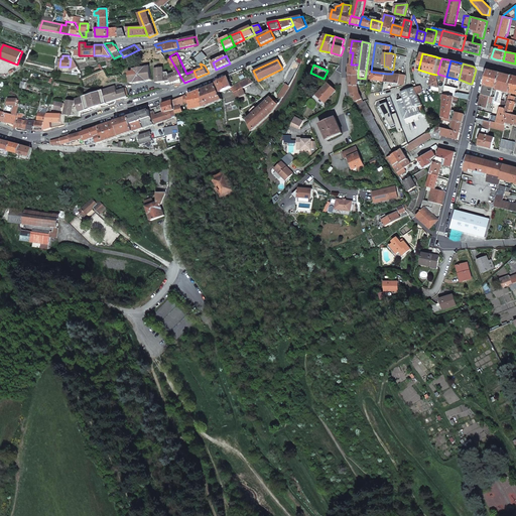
[(349,75),(358,75),(358,72),(359,65),(351,65),(349,65),(349,75)]
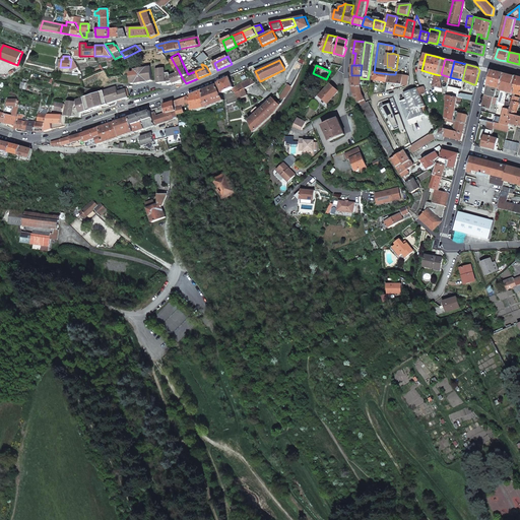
[(132,83),(153,80),(151,66),(143,67),(143,66),(138,67),(134,68),(134,70),(130,71),(132,83)]
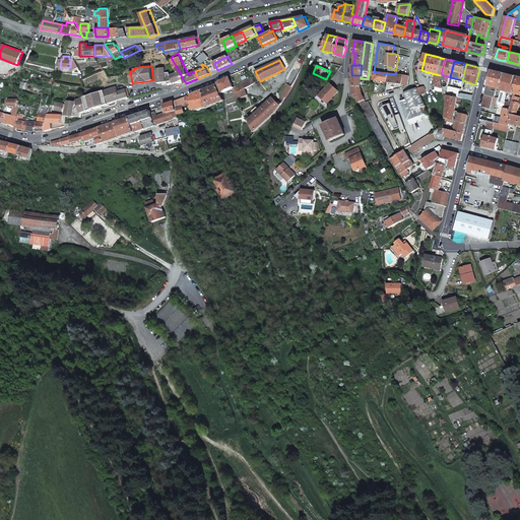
[(158,83),(173,81),(178,78),(182,77),(179,71),(171,75),(170,72),(166,72),(165,67),(156,68),(158,83)]
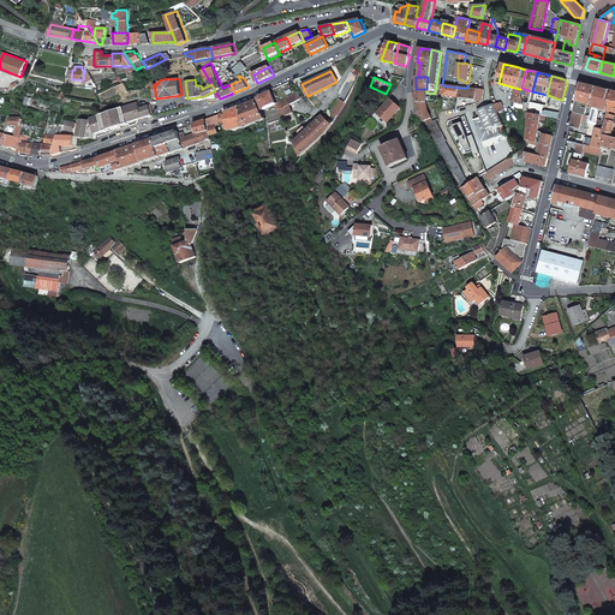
[(597,88),(581,83),(574,113),(590,117),(592,107),(597,88)]
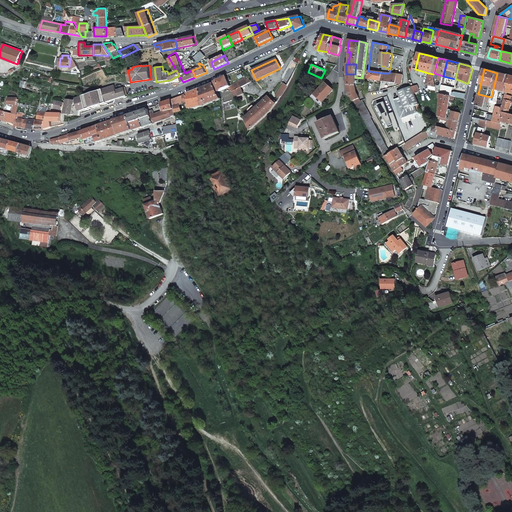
[(368,71),(367,79),(381,81),(383,73),(368,71)]
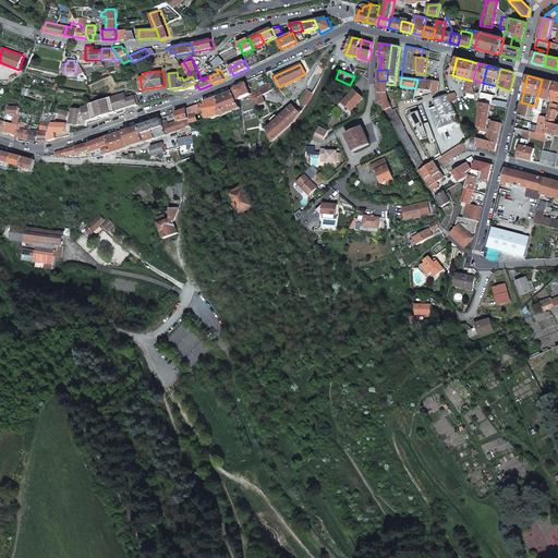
[(417,80),(415,88),(437,92),(438,82),(424,80),(417,80)]
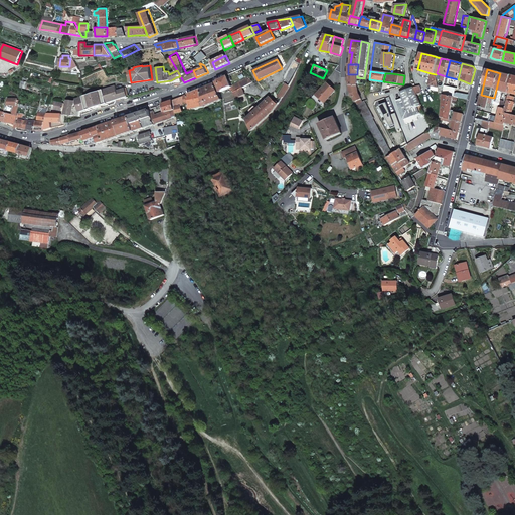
[(436,74),(431,73),(428,84),(431,86),(432,94),(439,95),(436,74)]
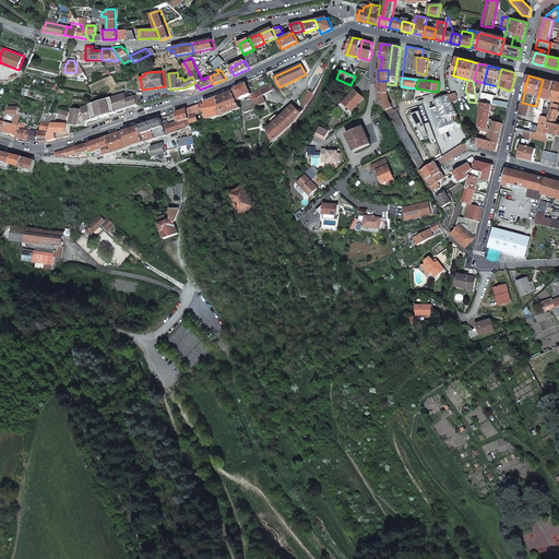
[(552,100),(557,83),(552,82),(543,80),(538,97),(544,98),(544,99),(545,100),(545,99),(552,100)]
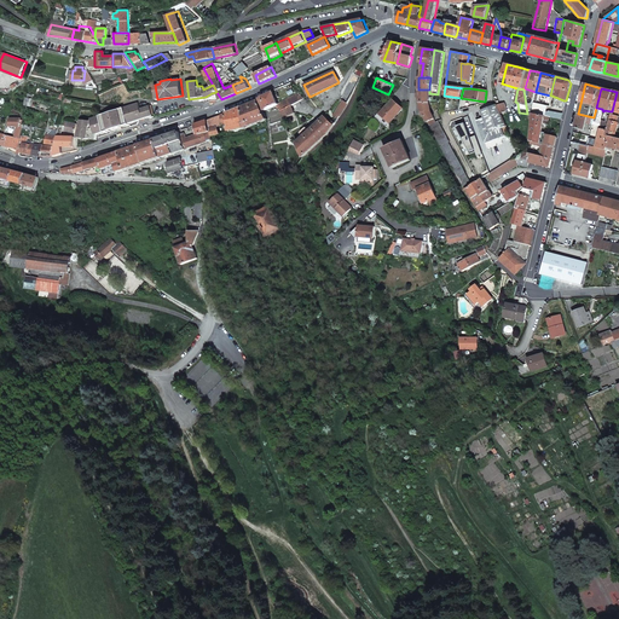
[(429,103),(429,93),(429,90),(418,90),(418,93),(416,94),(416,98),(418,98),(418,103),(429,103)]
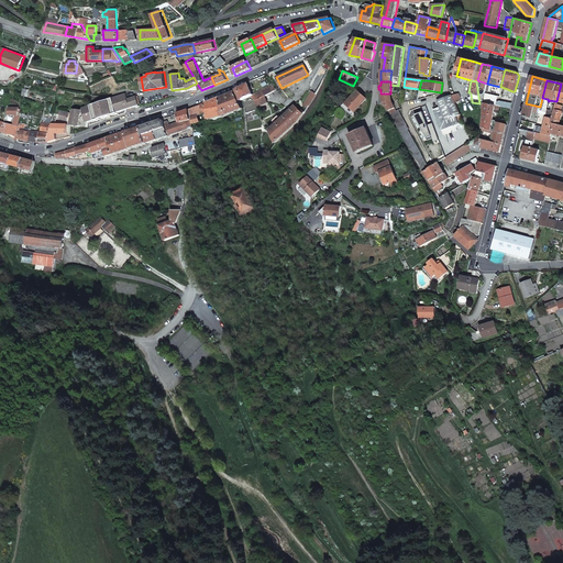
[(246,84),(235,89),(241,100),(251,96),(252,98),(254,97),(253,94),(247,84),(246,84)]
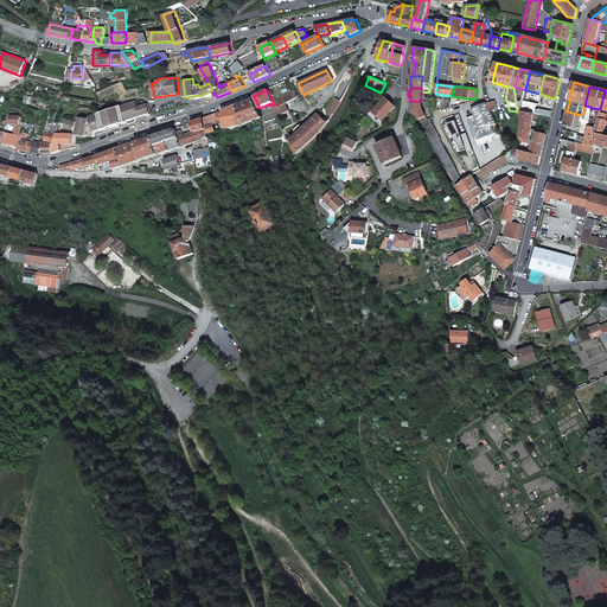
[(293,91),(273,101),(274,104),(280,116),(289,110),(286,103),(299,97),(293,91)]
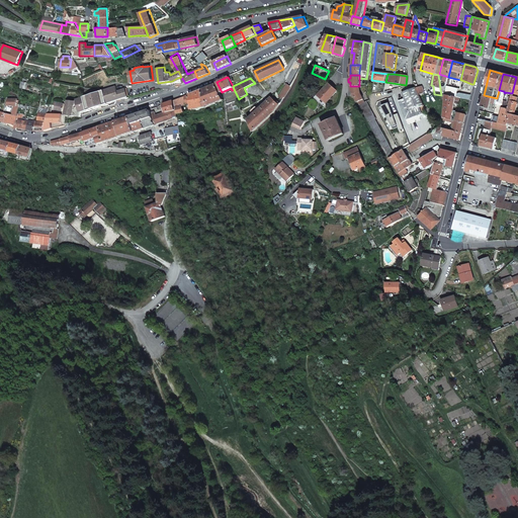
[(217,83),(190,94),(192,105),(192,109),(196,108),(196,110),(205,109),(205,107),(225,99),(217,83)]
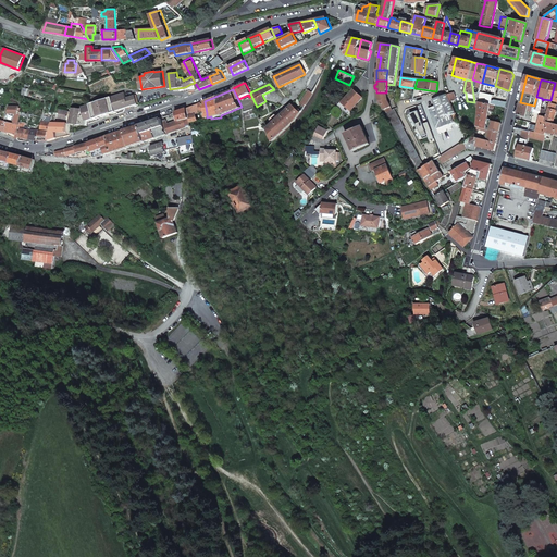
[(354,90),(339,107),(348,114),(362,98),(354,90)]
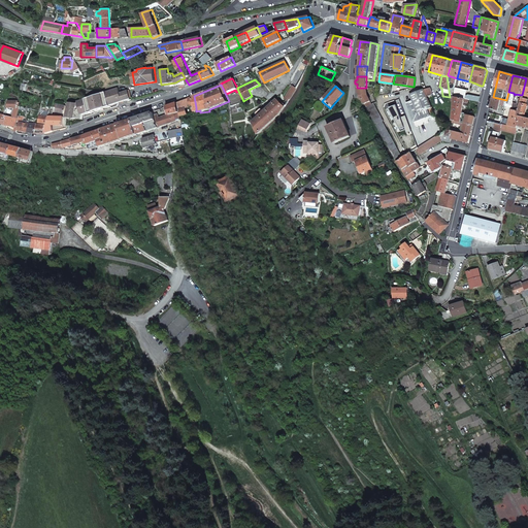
[(76,117),(80,116),(81,114),(83,114),(84,114),(90,112),(91,112),(94,111),(94,110),(95,110),(106,106),(107,107),(111,105),(110,105),(131,98),(128,90),(121,92),(119,87),(78,101),(78,102),(77,102),(69,101),(69,102),(68,113),(68,118),(76,119),(76,117)]
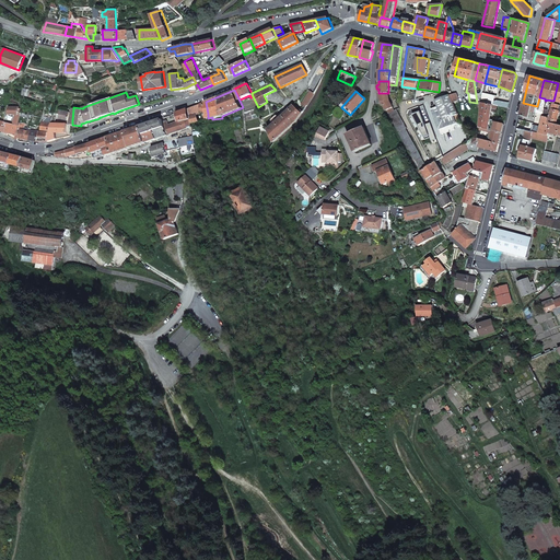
[(492,95),(481,92),(481,103),(491,105),(492,95)]
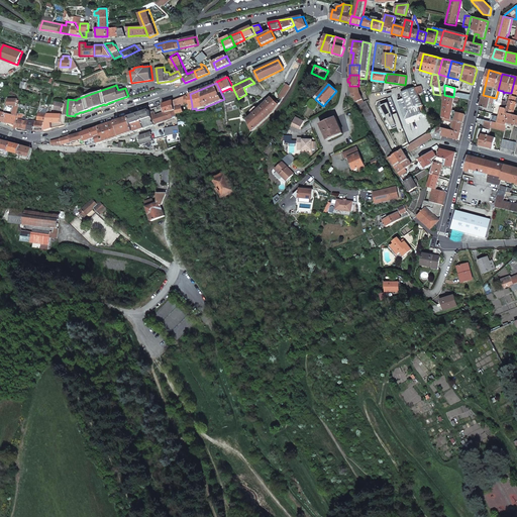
[(278,97),(282,99),(288,89),(285,86),(278,97)]
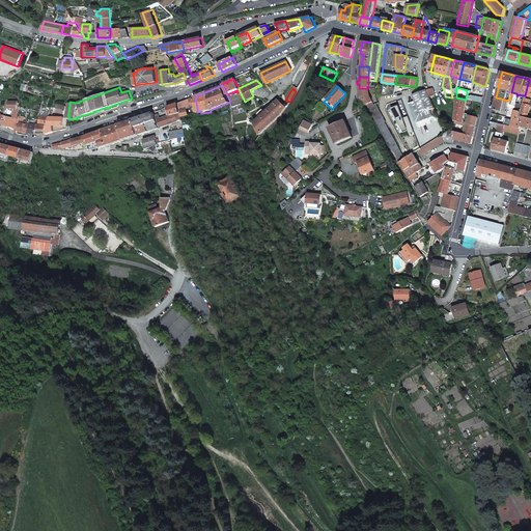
[(361,95),(366,104),(372,102),(369,95),(368,88),(359,88),(361,95)]
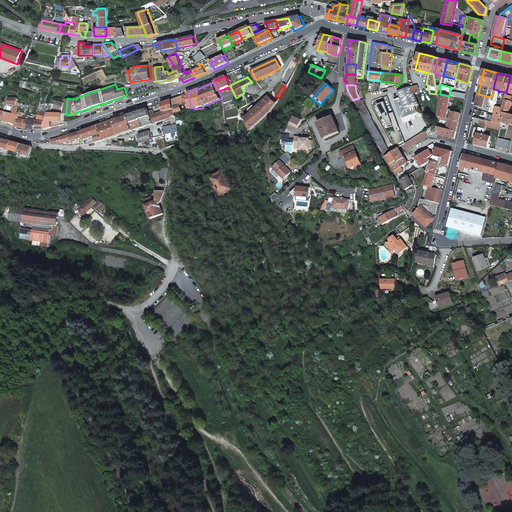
[(423,103),(417,85),(411,87),(418,105),(423,103)]
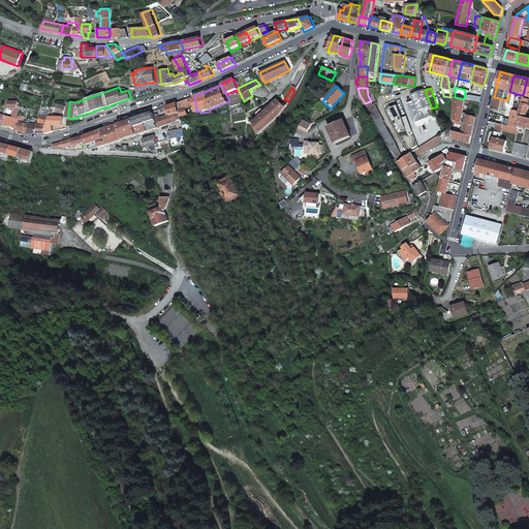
[(431,116),(428,110),(432,109),(425,90),(411,95),(413,101),(407,103),(414,122),(431,116)]
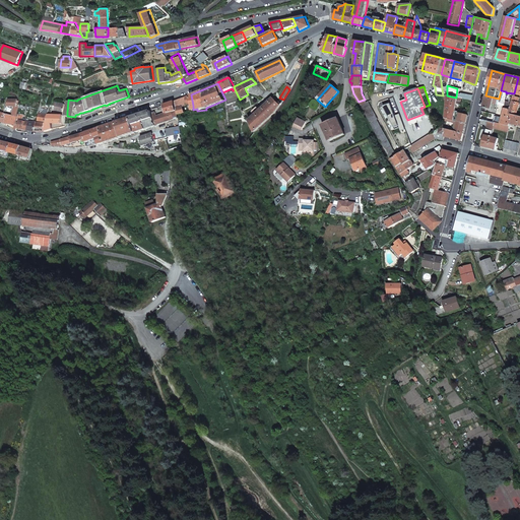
[(499,99),(497,105),(502,106),(504,109),(503,113),(505,109),(510,110),(511,107),(507,106),(508,102),(505,101),(507,93),(506,92),(506,91),(501,90),(499,99)]
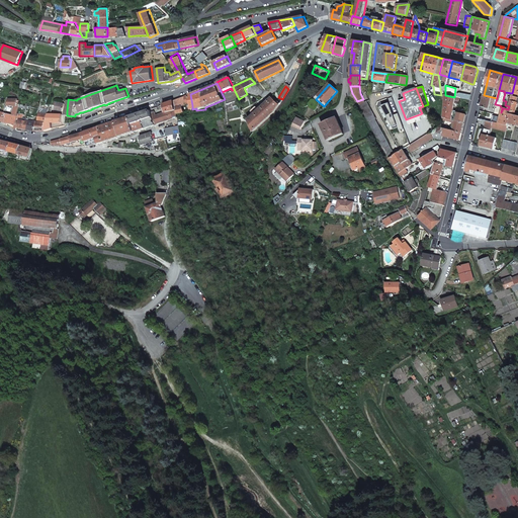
[(192,105),(190,94),(174,100),(176,108),(177,114),(185,111),(184,107),(192,105)]
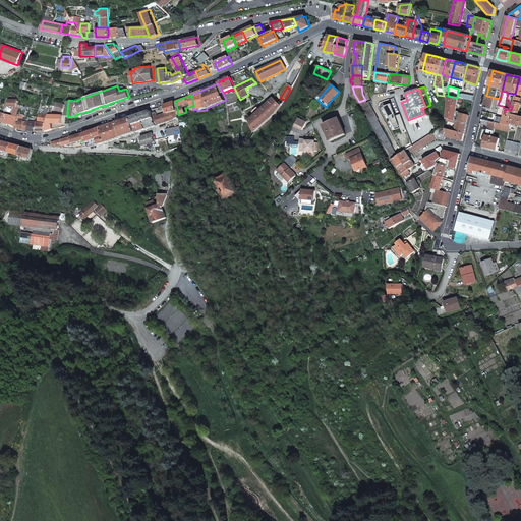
[(457,98),(448,96),(446,119),(458,121),(459,119),(455,118),(457,103),(462,104),(463,99),(460,98),(457,98)]
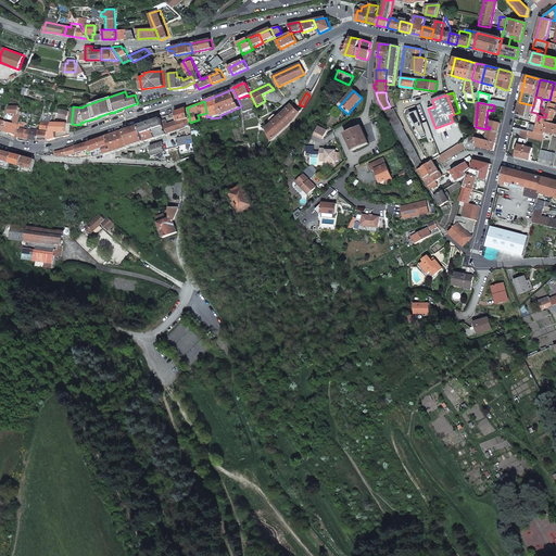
[(533,105),(519,102),(517,115),(526,117),(527,111),(531,112),(533,105)]
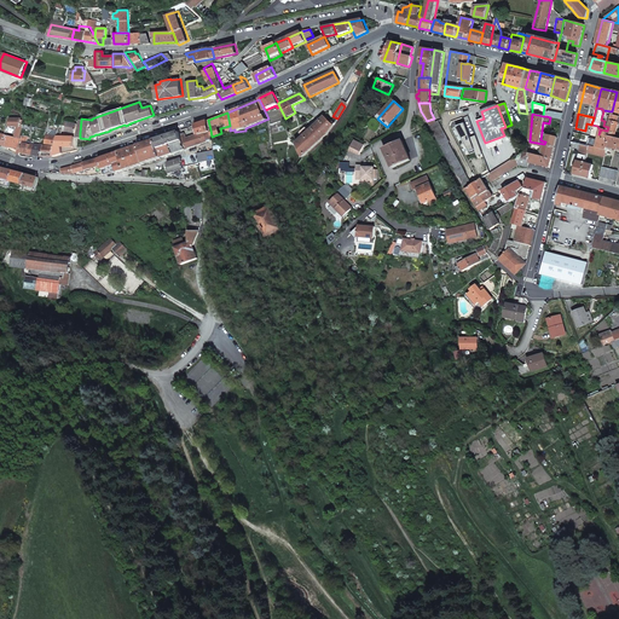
[(296,144),(302,157),(327,134),(334,125),(325,115),(296,144)]
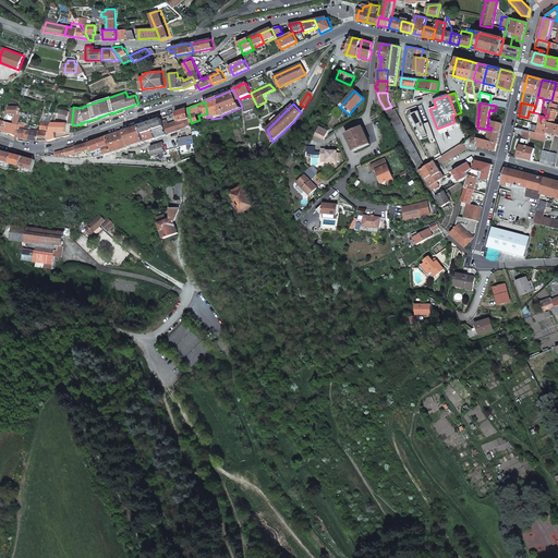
[(14,112),(14,120),(14,122),(20,123),(20,121),(20,116),(21,112),(21,108),(19,108),(19,106),(9,106),(8,112),(14,112)]
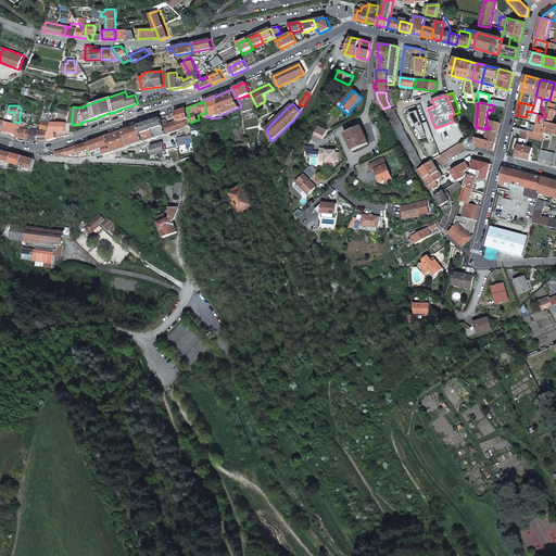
[(61,110),(60,118),(72,119),(73,108),(70,108),(70,109),(67,109),(67,111),(61,110)]
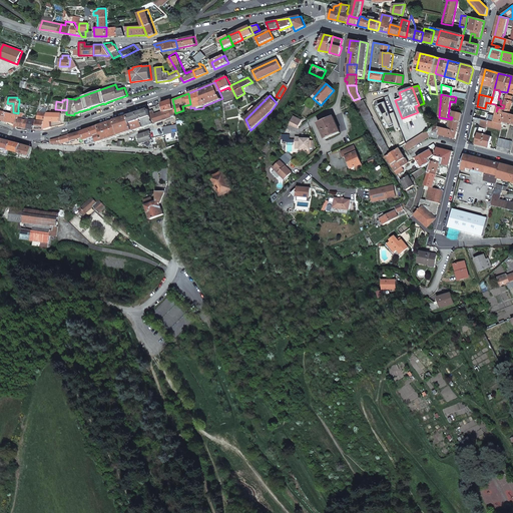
[(174,107),(172,99),(162,103),(163,106),(164,111),(174,107)]
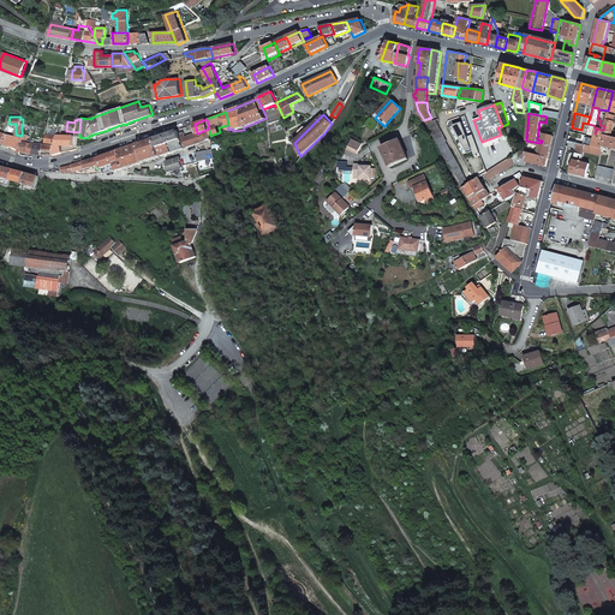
[(427,124),(463,187),(467,184),(445,142),(446,141),(435,120),(433,121),(427,124)]
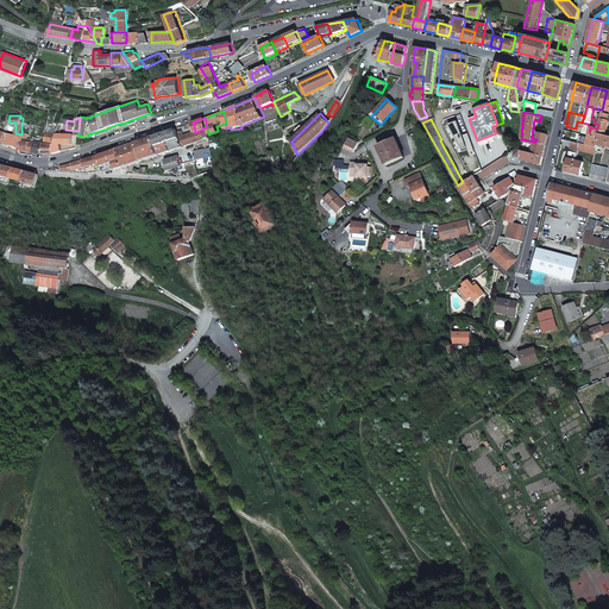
[(608,123),(600,120),(598,125),(597,129),(596,133),(600,135),(606,136),(608,123)]
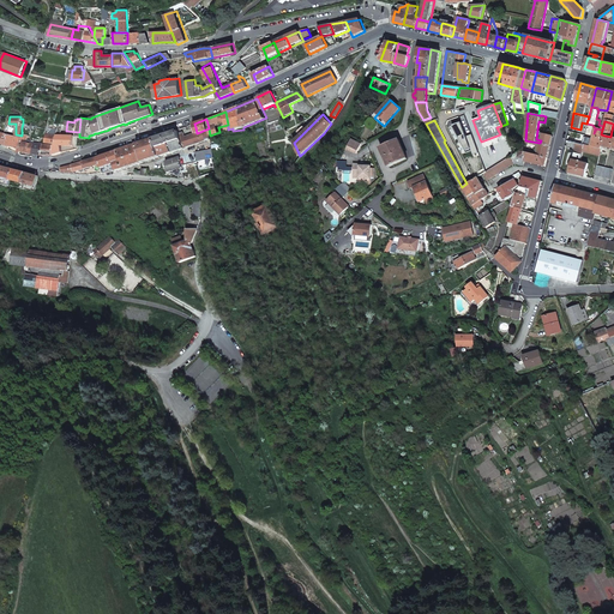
[(53,145),(54,146),(54,145),(55,145),(58,130),(48,128),(47,134),(46,142),(53,144),(53,145)]
